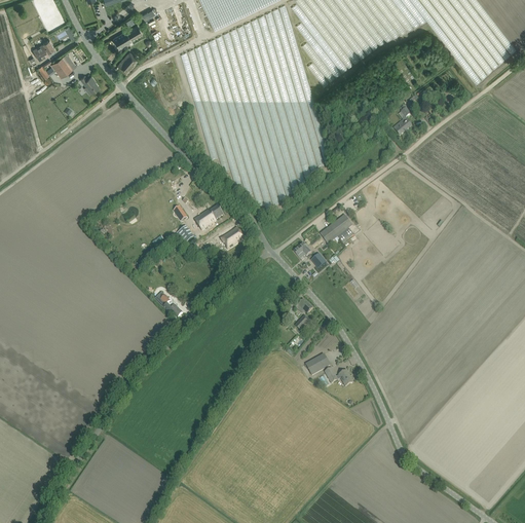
[(191,0),(199,26),(290,1),(288,0),(191,0)]
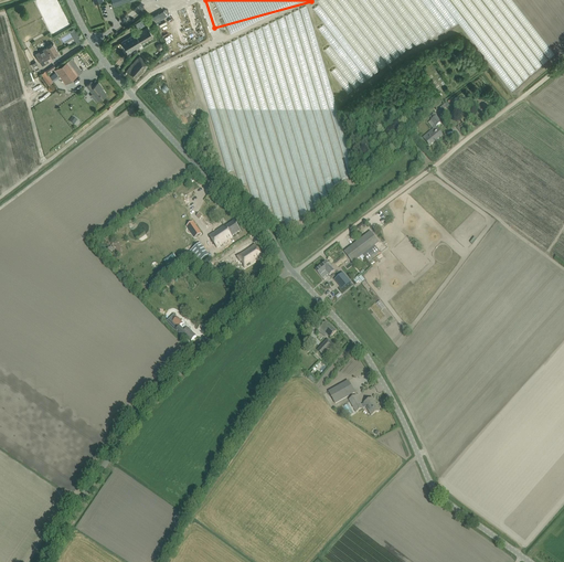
[(366,0),(396,40),(402,35),(375,0),(366,0)]
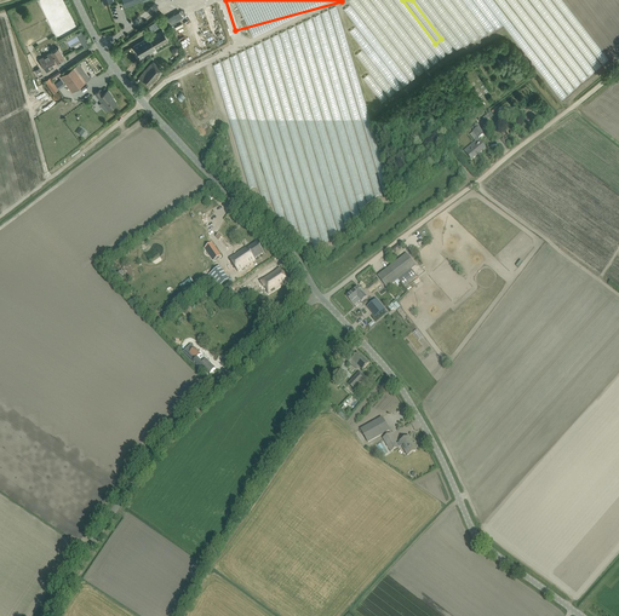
[(414,0),(437,33),(443,29),(423,0),(414,0)]
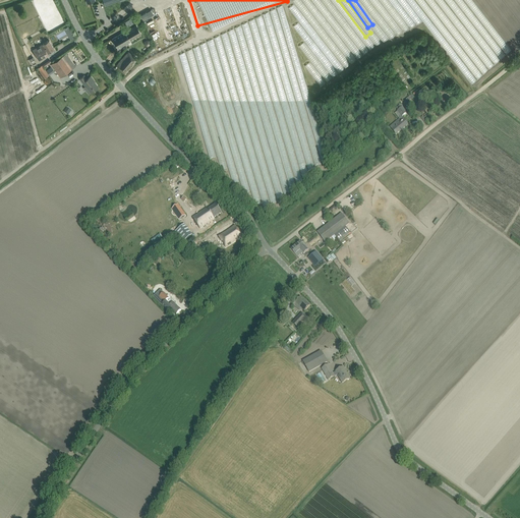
[(357,0),(373,22),(376,20),(374,19),(377,17),(364,0),(357,0)]
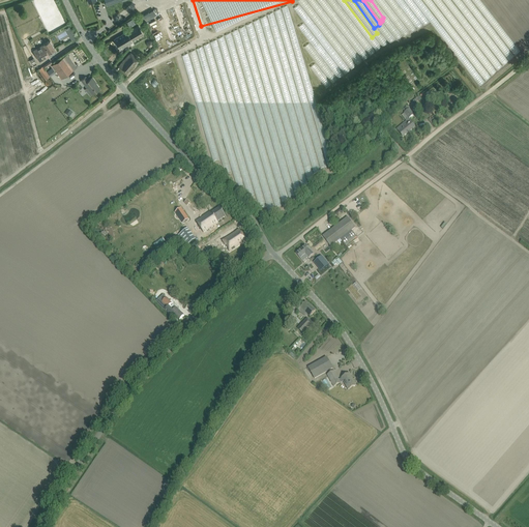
[(390,13),(380,0),(373,0),(390,23),(392,21),(388,16),(390,13)]
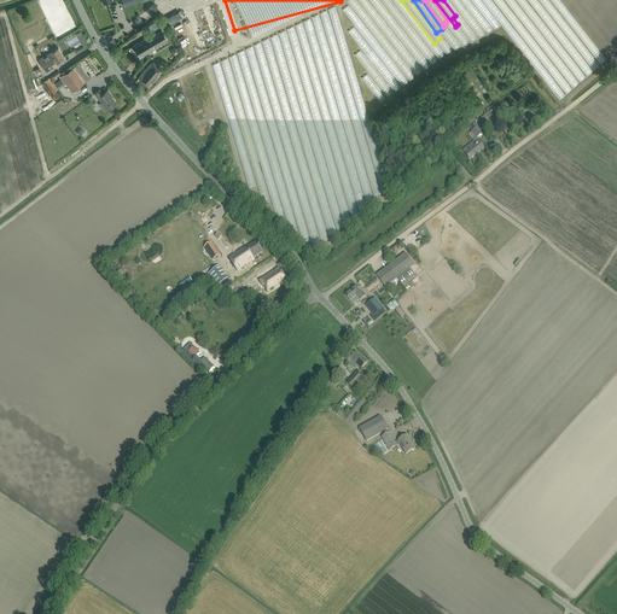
[(469,16),(455,0),(446,0),(463,21),(469,16)]
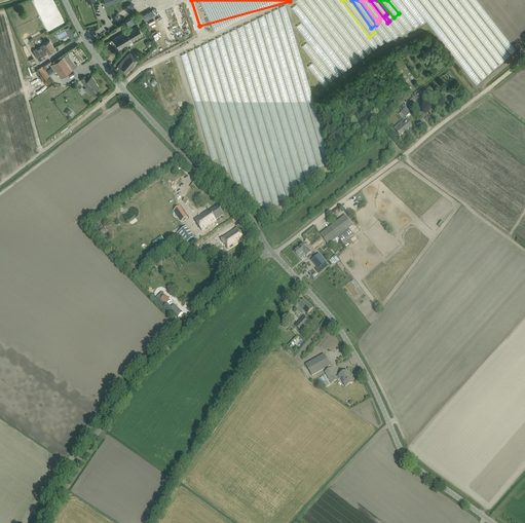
[(346,71),(365,58),(354,43),(353,44),(325,4),(321,7),(320,5),(316,6),(316,7),(310,11),(313,14),(306,19),(297,5),(291,9),(302,25),(297,29),(308,46),(303,49),(313,65),(308,69),(322,88),(347,71),(346,71)]
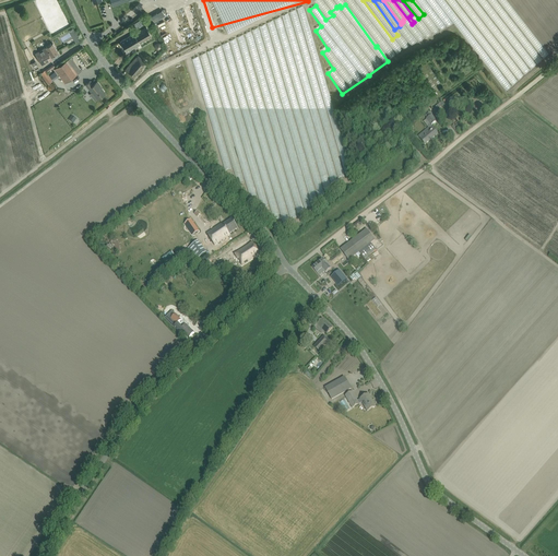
[(431,22),(425,25),(431,36),(437,33),(431,22)]
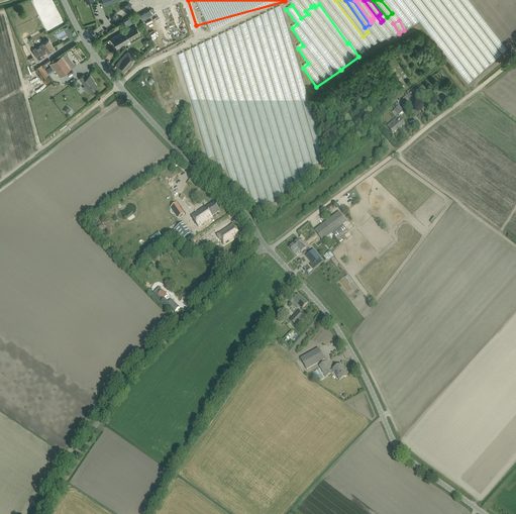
[(123,27),(119,29),(110,35),(116,45),(129,37),(128,36),(138,30),(133,22),(123,28),(123,27)]
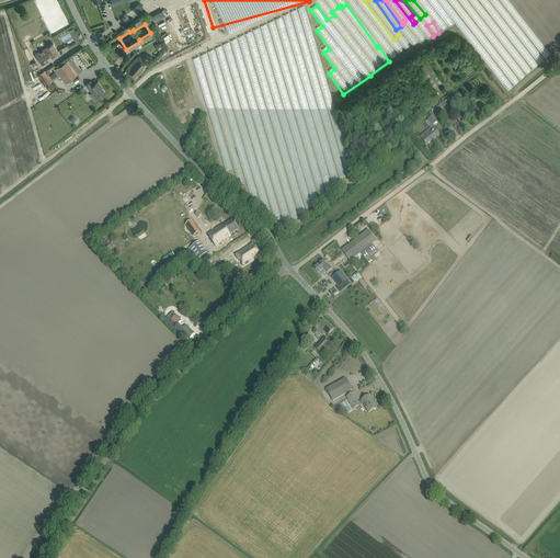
[(411,36),(407,40),(411,46),(415,43),(411,36)]
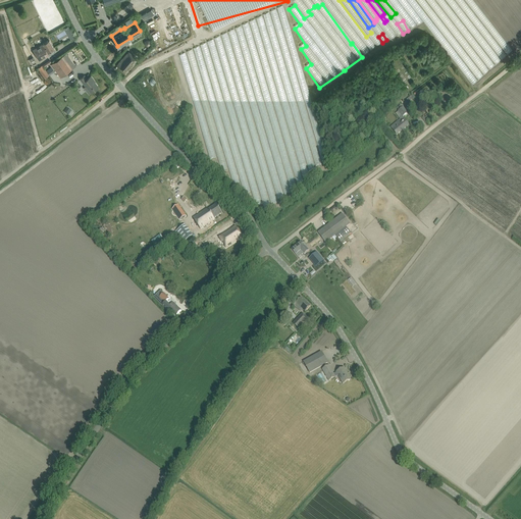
[(42,41),(36,45),(32,47),(38,58),(48,52),(47,50),(53,46),(48,37),(42,41)]
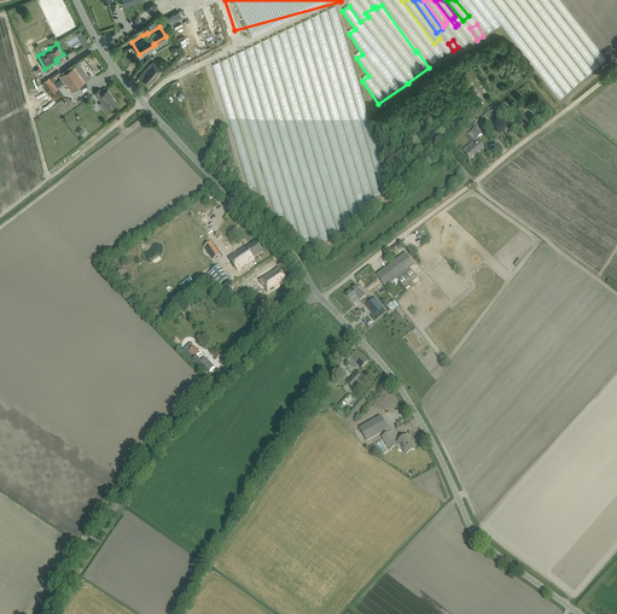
[(147,85),(162,68),(151,58),(149,60),(143,68),(137,74),(140,77),(139,79),(147,85)]
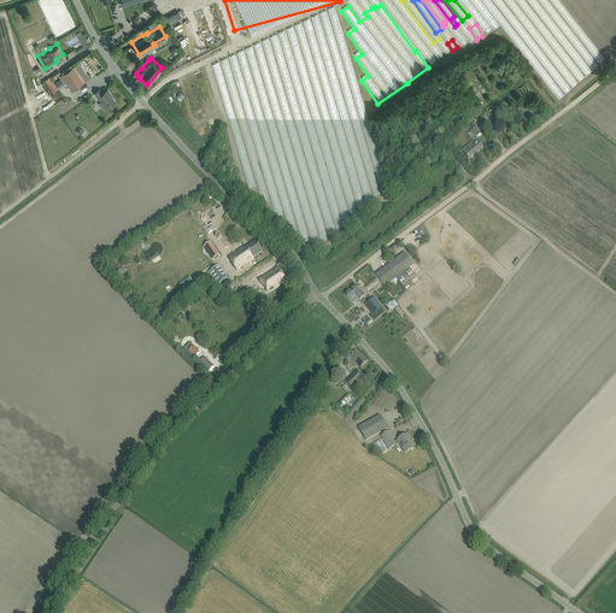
[(88,75),(76,59),(59,72),(70,88),(88,75)]
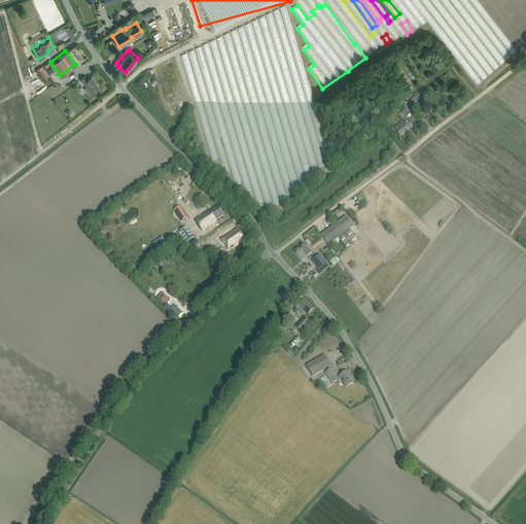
[(41,63),(37,66),(44,76),(48,73),(41,63)]
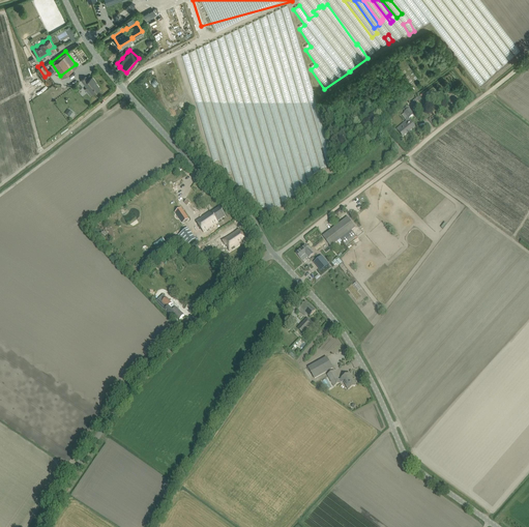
[(94,78),(91,74),(87,77),(84,74),(80,77),(86,84),(91,90),(98,85),(93,79),(94,78)]
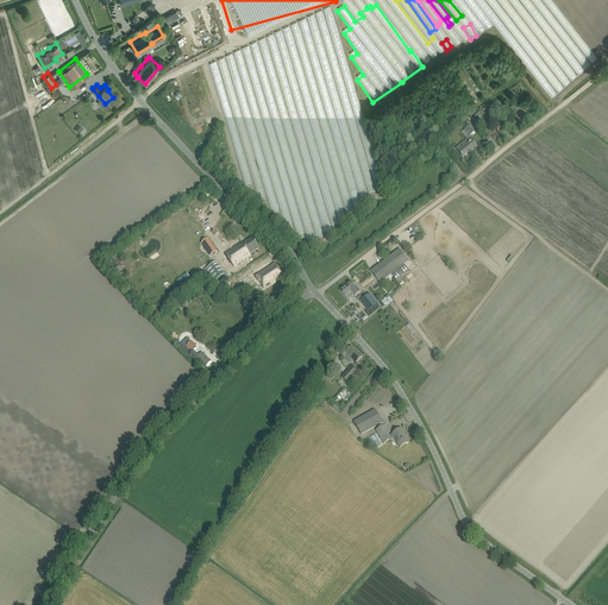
[(469,123),(461,130),(465,136),(455,145),(456,146),(462,153),(476,142),(469,133),(474,128),(469,123)]
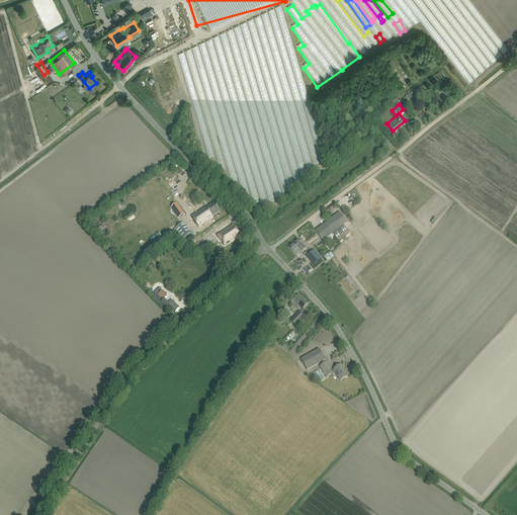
[(205,203),(190,213),(198,225),(212,216),(211,215),(220,208),(213,199),(206,205),(205,203)]
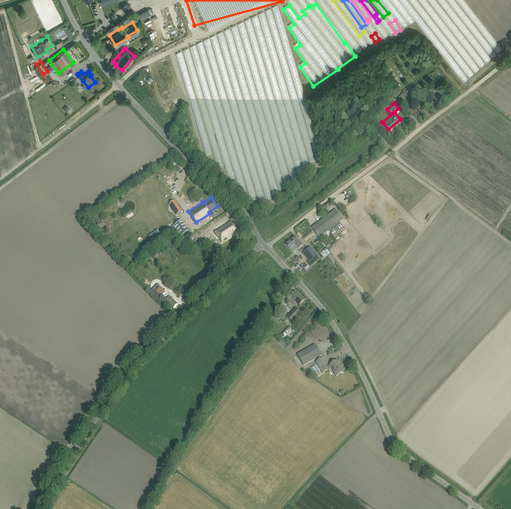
[(181,209),(174,198),(168,202),(176,213),(181,209)]
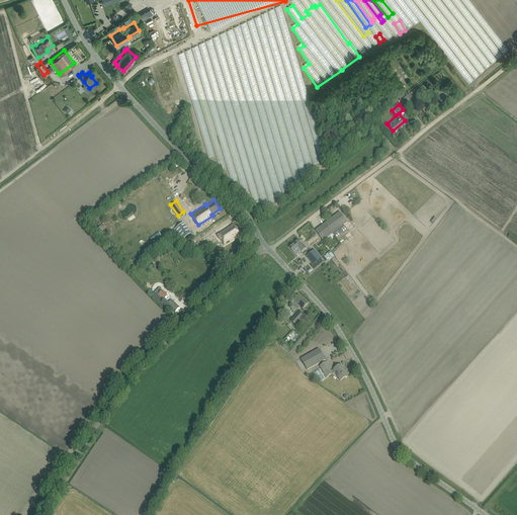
[(347,230),(342,223),(347,220),(339,209),(315,228),(323,238),(329,233),(332,231),(334,234),(337,238),(347,230)]
